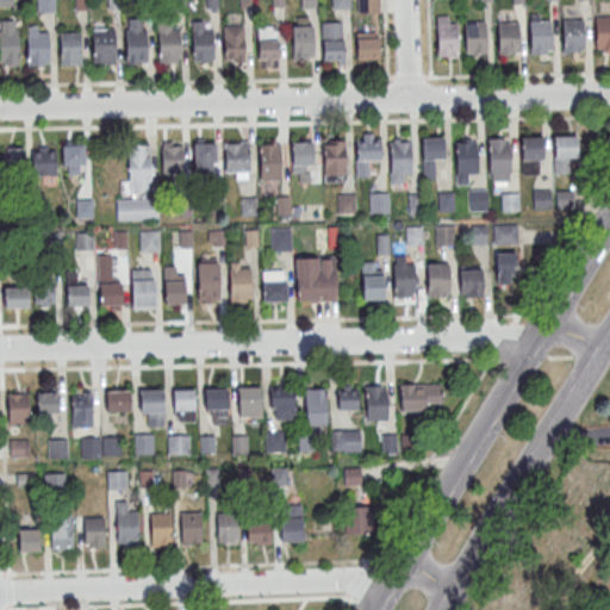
[(53,11),(53,0),(37,0),(38,12),(53,11)]
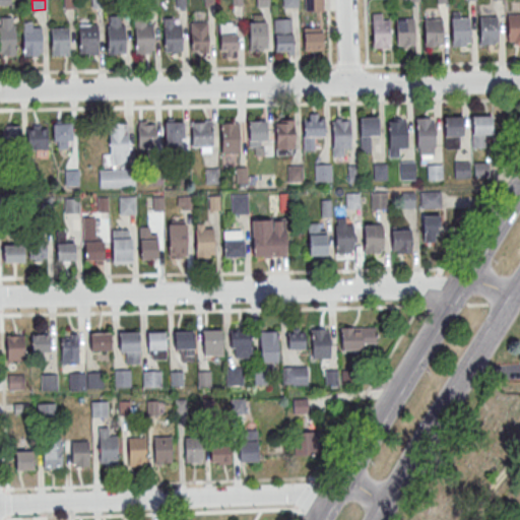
[(63,0),(74,0),(75,8),(64,8),(63,0)]
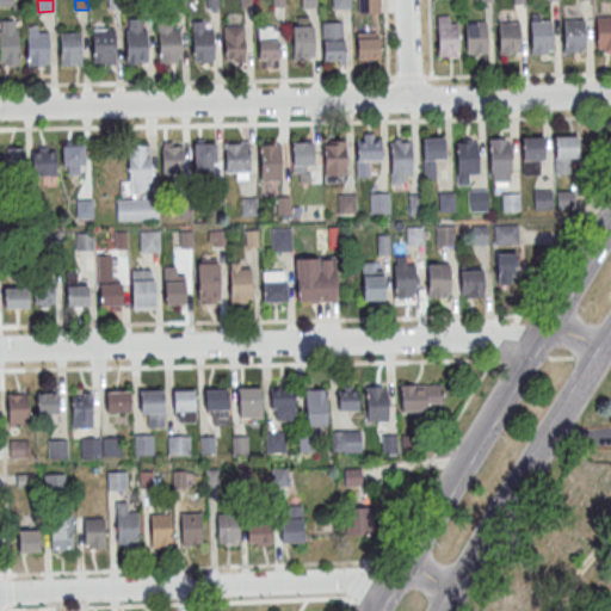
[(173,0),(186,0),(186,8),(173,10),(173,0)]
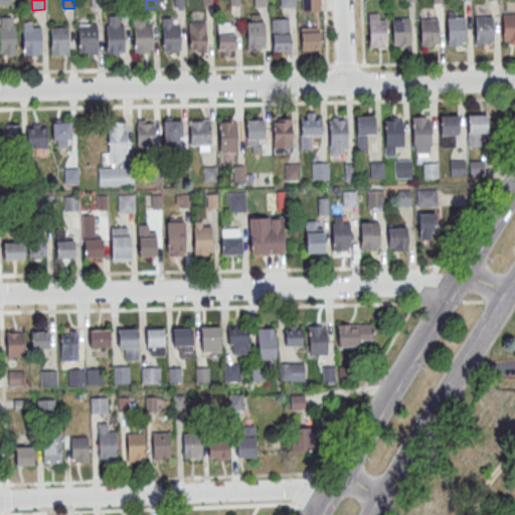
[(301,0),(320,0),(321,11),(302,11),(301,0)]
